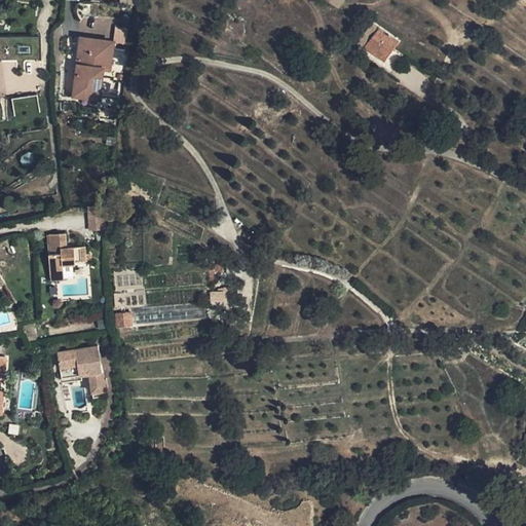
[(384,61),(399,41),(373,22),(364,35),(370,39),(365,46),(384,61)]
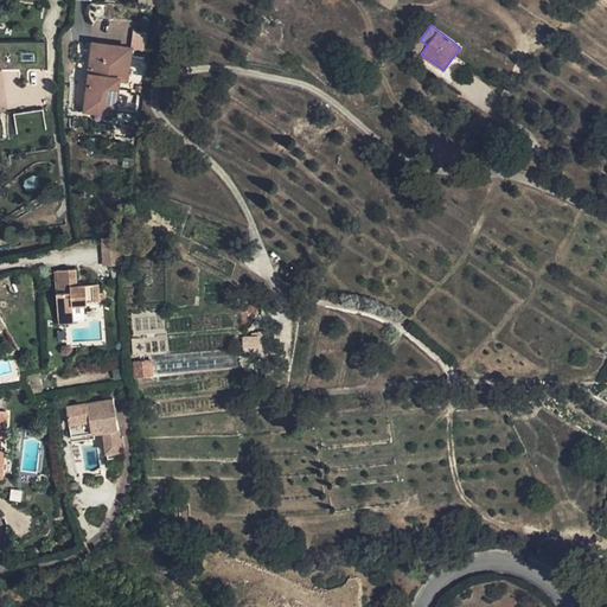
[(132,49),(145,50),(145,33),(133,33),(132,49)]
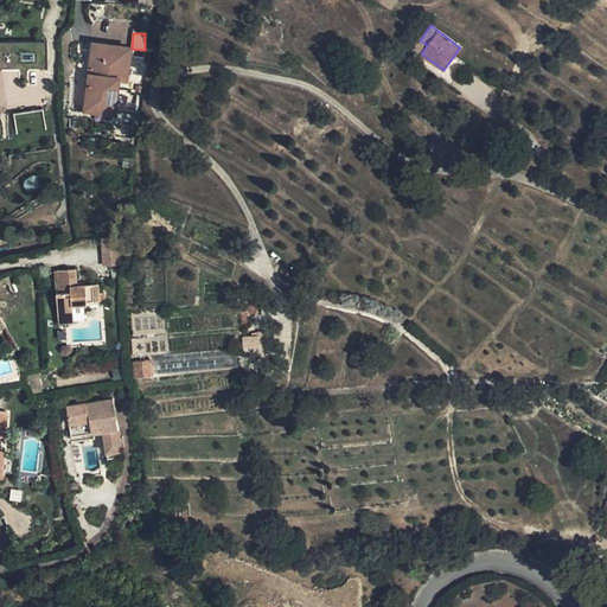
[(427,45),(420,40),(413,51),(420,56),(427,45)]
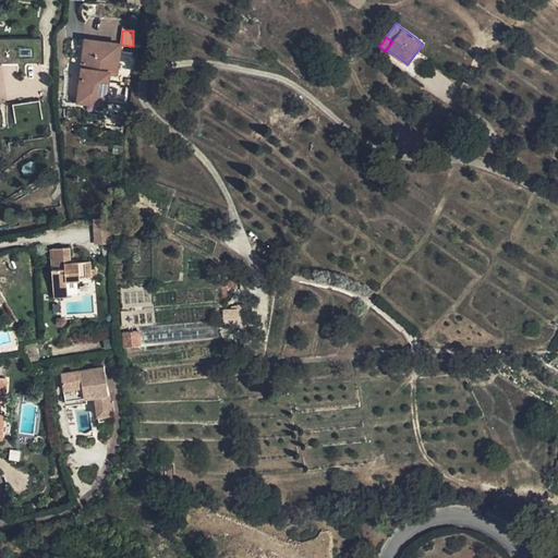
[(0,56),(44,56),(44,39),(0,39),(0,56)]
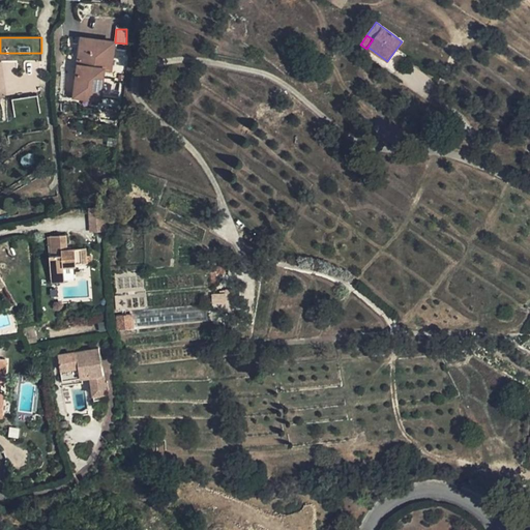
[(80,56),(74,97),(100,100),(105,70),(111,71),(115,41),(79,37),(77,55),(80,56)]
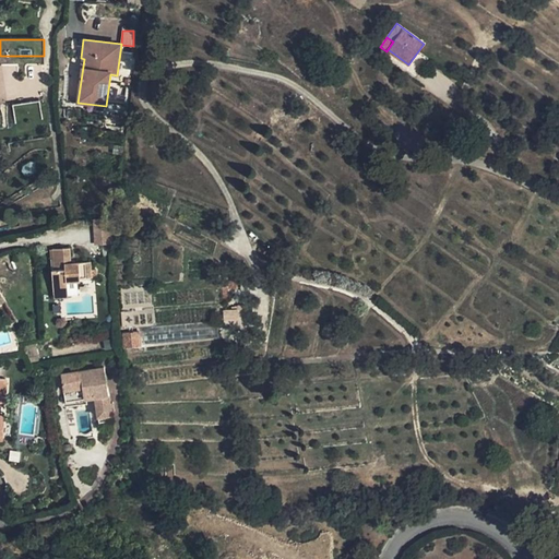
[(39,100),(13,105),(15,123),(43,119),(39,100)]
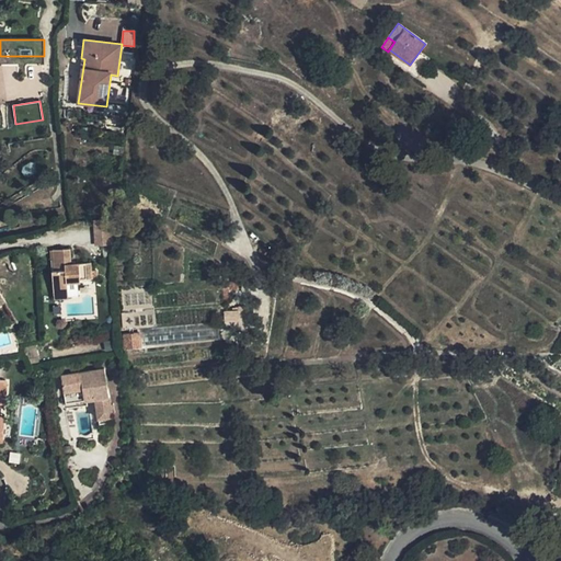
[(94,219),(95,245),(113,244),(115,217),(94,219)]
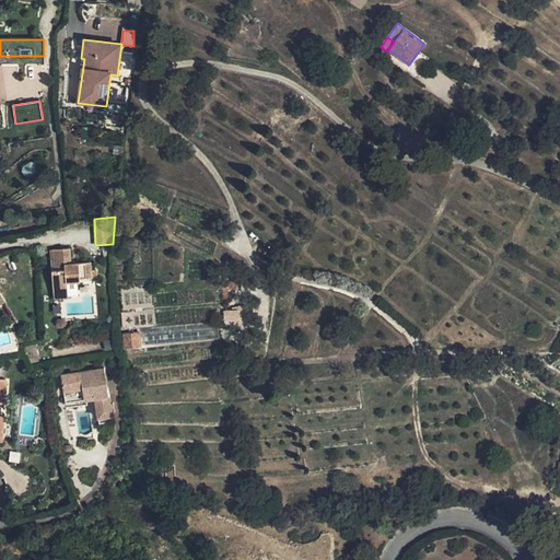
[(53,271),(54,296),(68,295),(68,292),(67,282),(77,281),(81,281),(81,279),(97,278),(96,270),(92,270),(91,261),(72,264),(71,247),(53,249),(55,271),(53,271)]
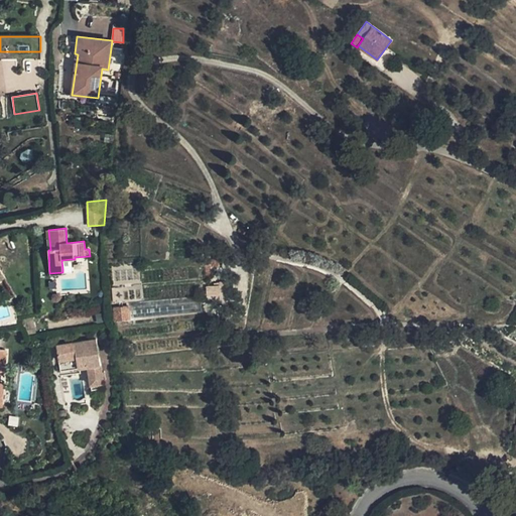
[(61,260),(62,269),(72,268),(71,259),(61,260)]
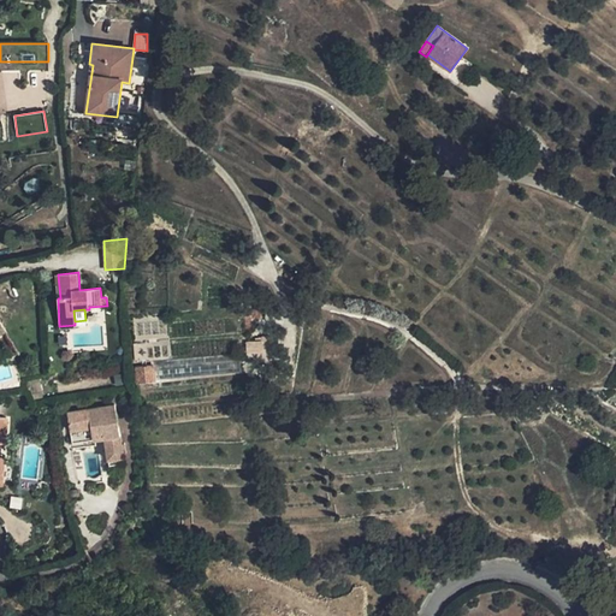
[(273,350),(272,336),(258,337),(259,341),(247,342),(247,353),(273,350)]
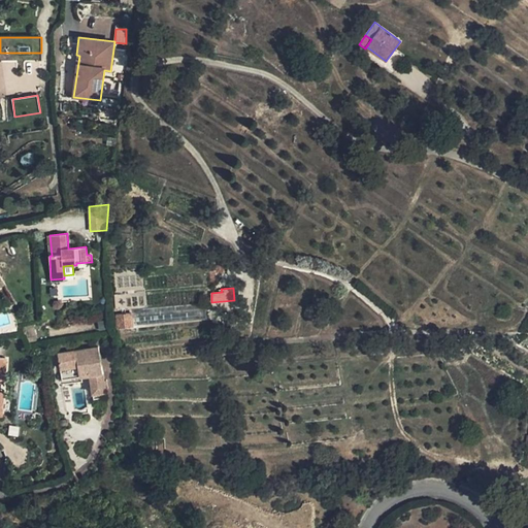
[(125,308),(123,294),(114,295),(117,308),(125,308)]
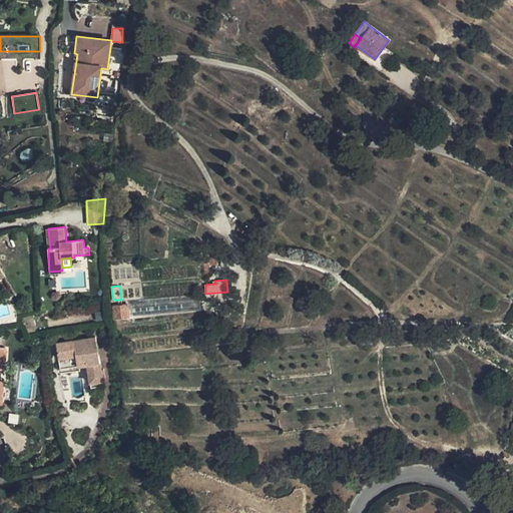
[(128,304),(129,316),(201,310),(200,294),(128,301),(128,304)]
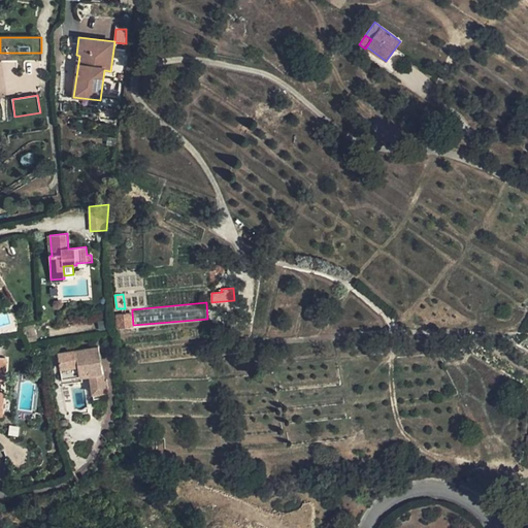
[(305,305),(302,316),(311,318),(315,308),(305,305)]
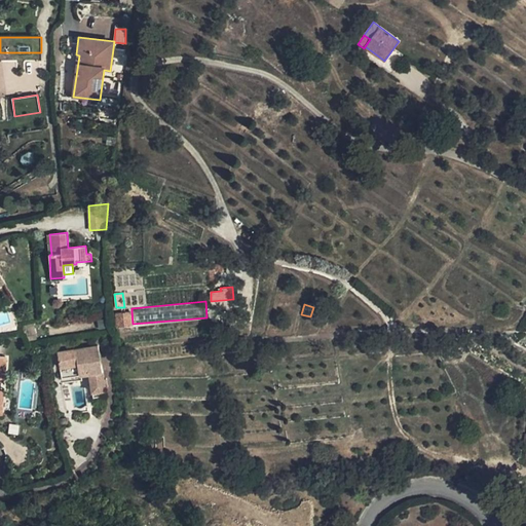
[(116,313),(117,327),(133,326),(133,324),(132,311),(116,313)]
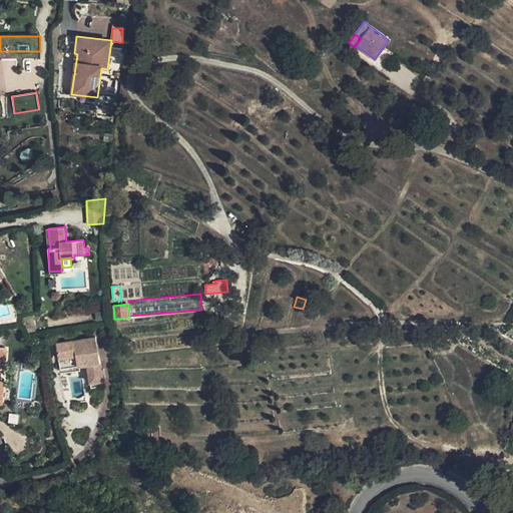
[(95,338),(56,344),(58,359),(75,357),(77,367),(86,365),(89,389),(103,387),(95,338)]
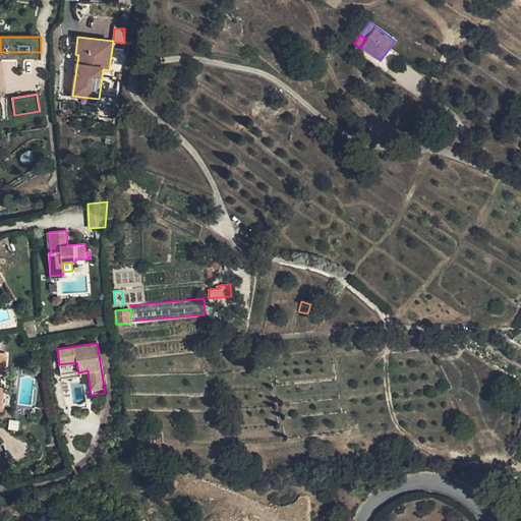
[(135,356),(134,347),(126,349),(128,357),(135,356)]
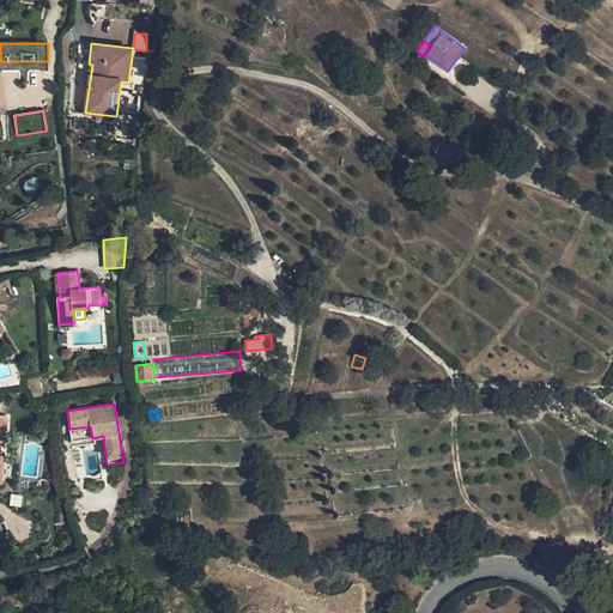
[(70,429),(72,442),(92,438),(90,426),(70,429)]
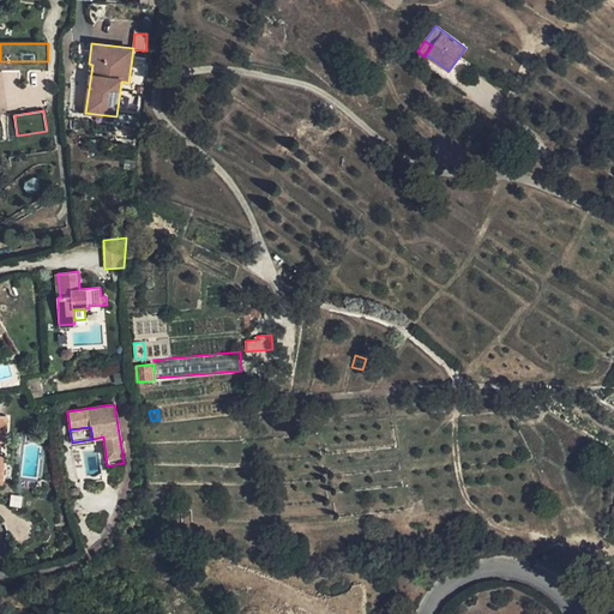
[(22,507),(22,495),(11,494),(10,506),(22,507)]
